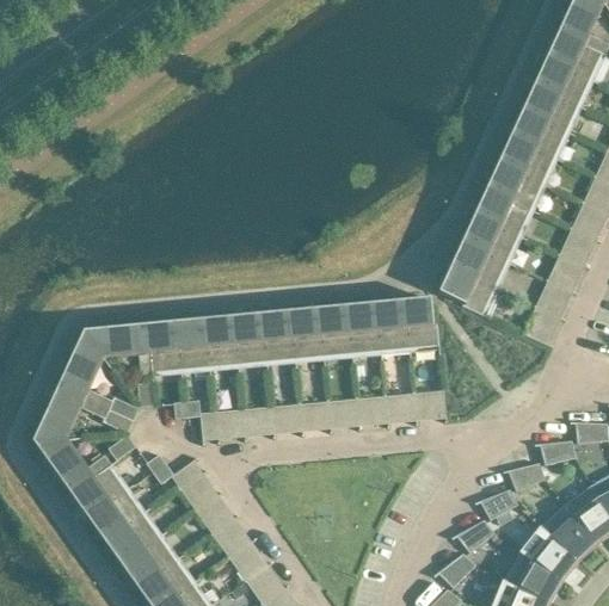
[(564,19),(558,30),(583,42),(582,44),(601,51),(603,53),(608,42),(589,32),(602,1),(601,0),(572,0),(571,4),(564,19)]
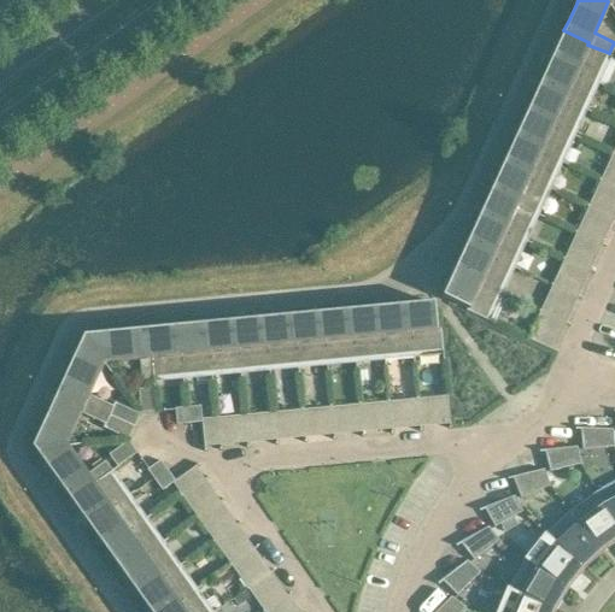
[(554,54),(551,57),(577,69),(575,70),(593,78),(595,78),(607,52),(587,45),(589,42),(563,30),(561,39),(554,54)]
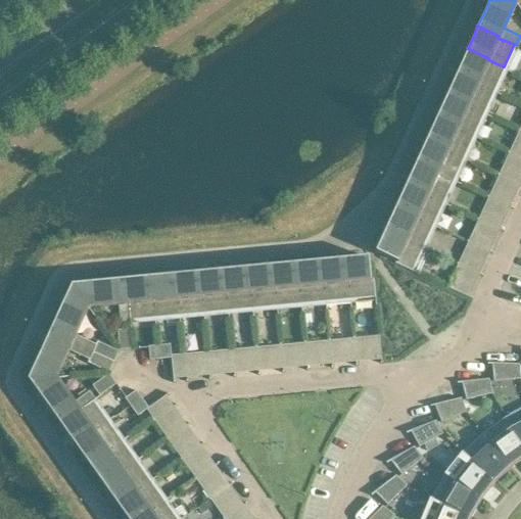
[(459,67),(457,71),(478,80),(477,82),(493,89),(503,67),(503,66),(487,59),(488,58),(467,48),(465,54),(459,67)]
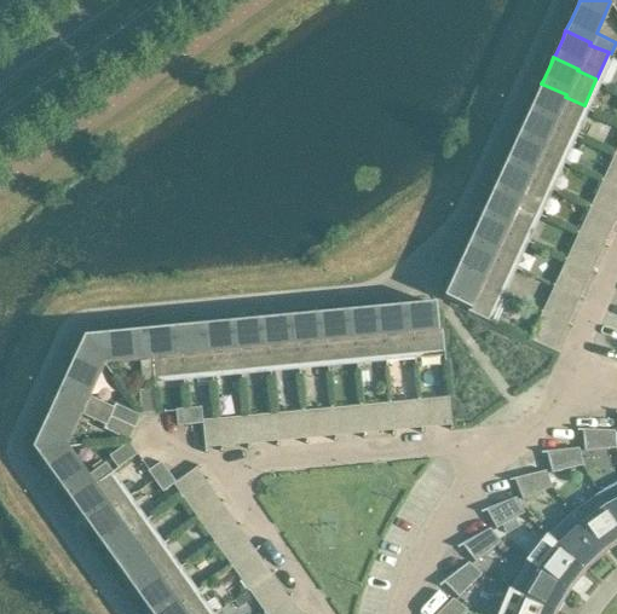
[(531,106),(529,110),(554,121),(553,123),(572,132),(584,105),(565,97),(566,94),(541,84),(538,91),(531,106)]
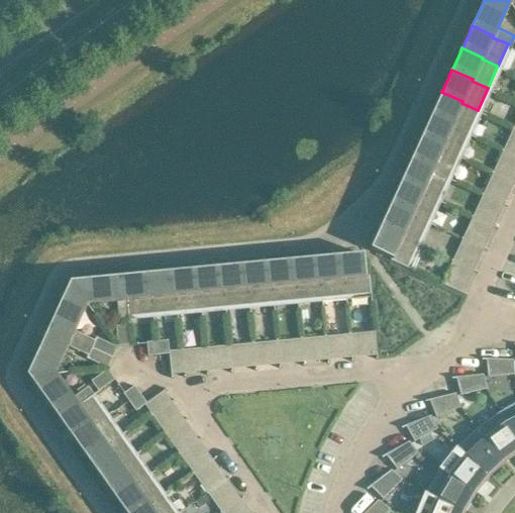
[(433,111),(431,114),(452,123),(451,125),(468,132),(478,110),(461,103),(462,101),(441,92),(439,98),(433,111)]
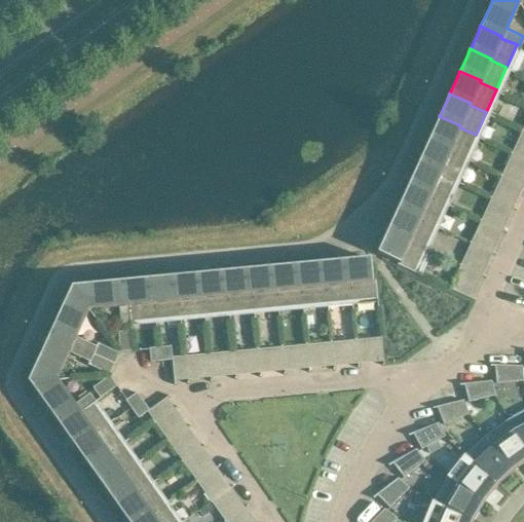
[(431,136),(428,138),(450,148),(449,150),(464,157),(476,135),(459,127),(460,125),(439,116),(437,122),(431,136)]
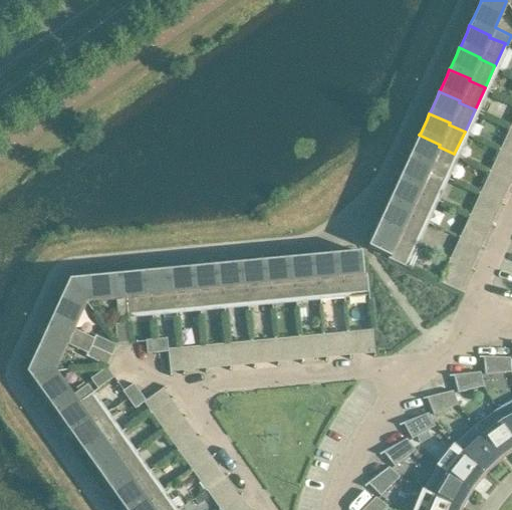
[(411,155),(410,157),(430,167),(429,169),(445,175),(454,154),(439,147),(440,145),(419,135),(417,142),(411,155)]
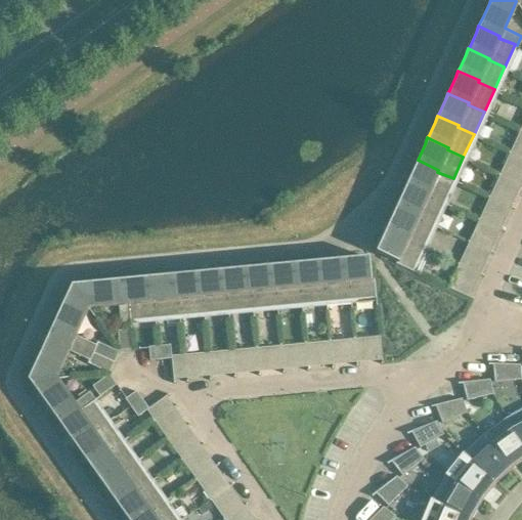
[(408,180),(407,182),(428,192),(427,193),(442,201),(452,179),(453,178),(437,172),(438,170),(418,160),(415,166),(408,180)]
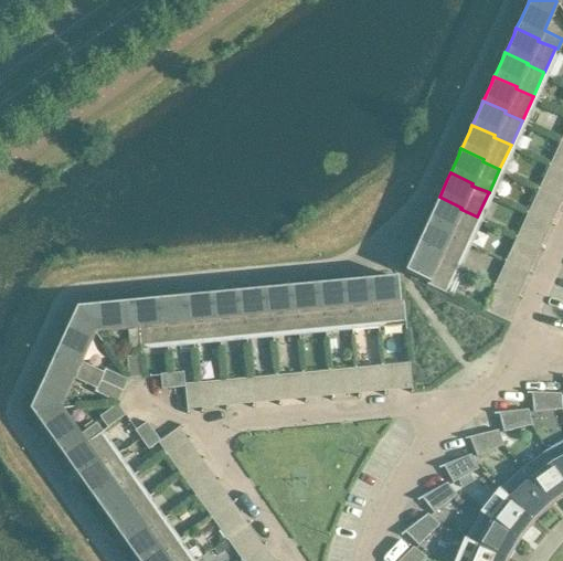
[(543,189),(559,196),(562,184),(548,178),(543,189)]
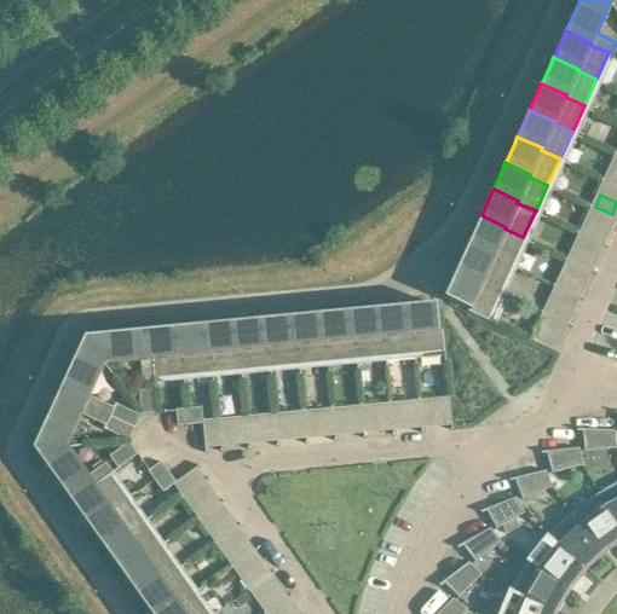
[(471,238),(470,242),(494,253),(492,255),(512,264),(523,237),(505,229),(506,227),(482,215),(478,222),(471,238)]
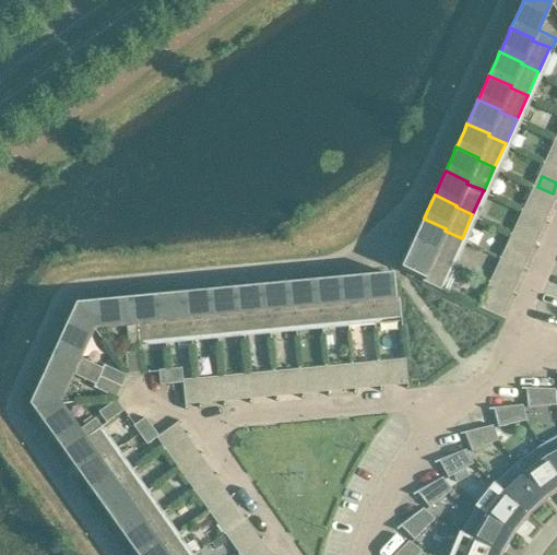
[(546,207),(531,200),(526,210),(526,211),(542,217),(546,207)]
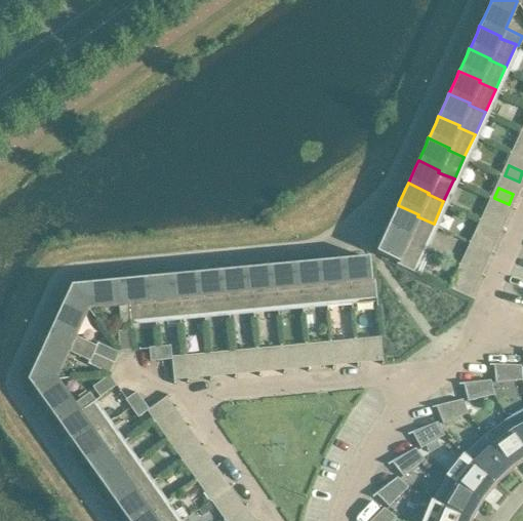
[(389,225),(387,228),(408,237),(407,239),(424,246),(433,224),(434,224),(417,216),(418,214),(398,205),(395,211),(389,225)]
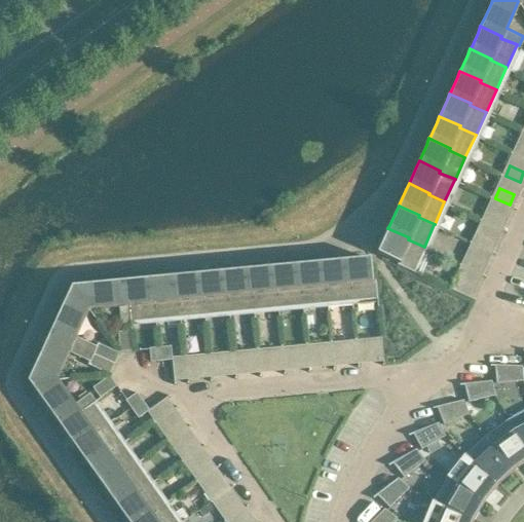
[(485,221),(499,227),(503,217),(489,211),(485,220),(485,221)]
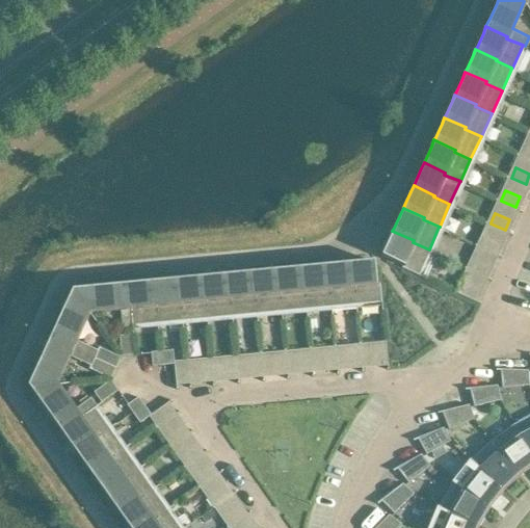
[(381,254),(382,254),(402,263),(402,264),(401,264),(400,265),(418,273),(419,272),(428,249),(429,249),(413,242),(414,240),(392,231),(390,237),(383,251),(381,254)]
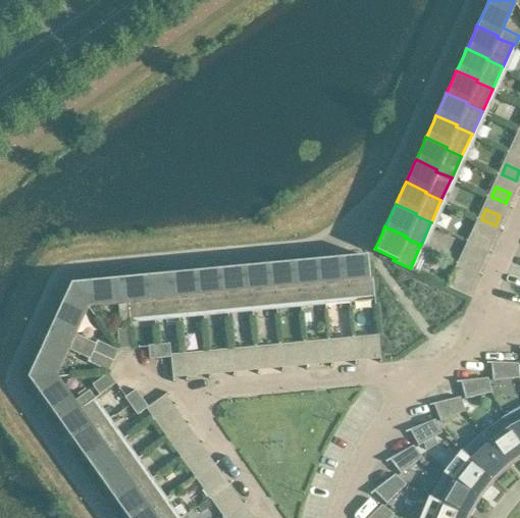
[(471,241),(485,248),(485,247),(489,238),(475,230),(471,241)]
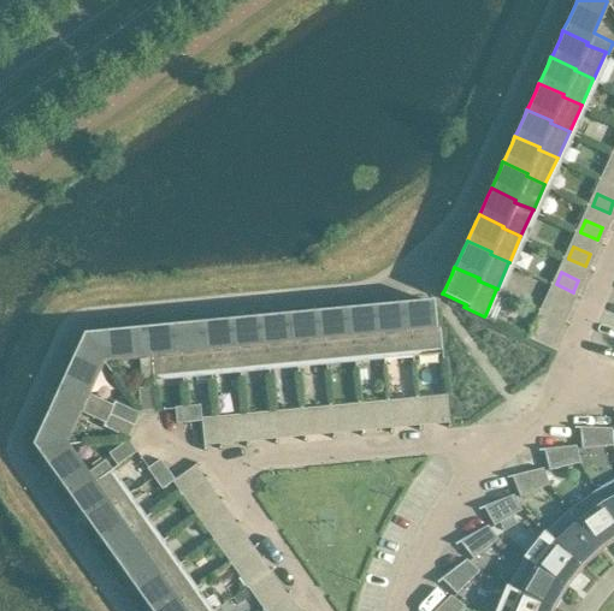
[(544,310),(561,319),(561,318),(566,307),(549,298),(544,310)]
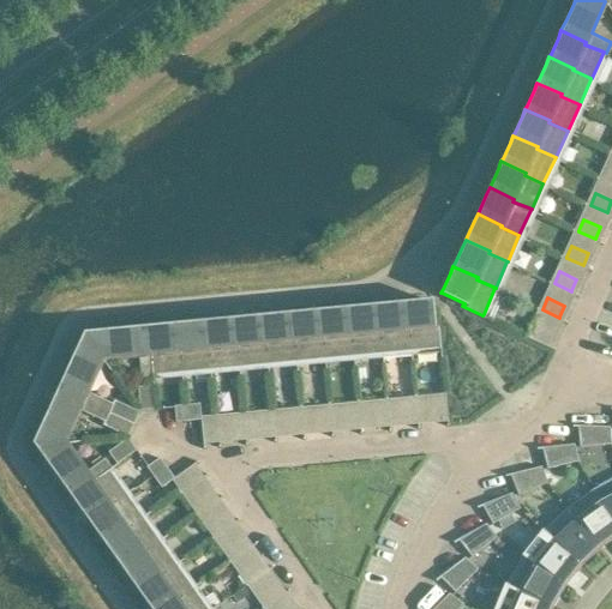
[(412,301),(403,302),(406,329),(408,329),(409,349),(411,349),(439,345),(438,324),(436,324),(436,325),(435,325),(432,300),(432,299),(431,299),(429,299),(412,301)]
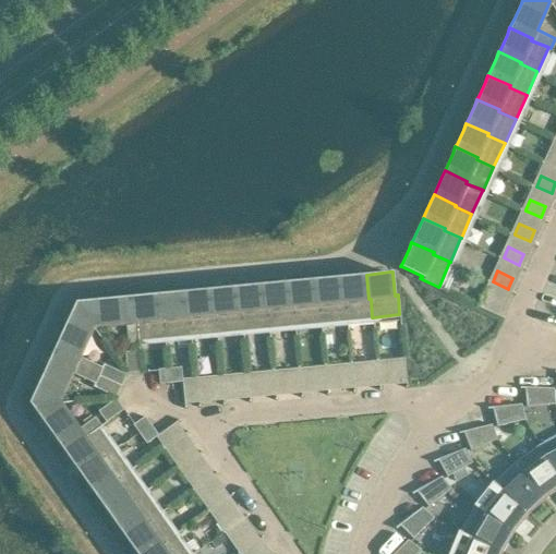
[(348,276),(340,277),(342,301),(345,301),(347,320),(372,317),(371,299),(369,299),(366,275),(363,275),(348,276)]
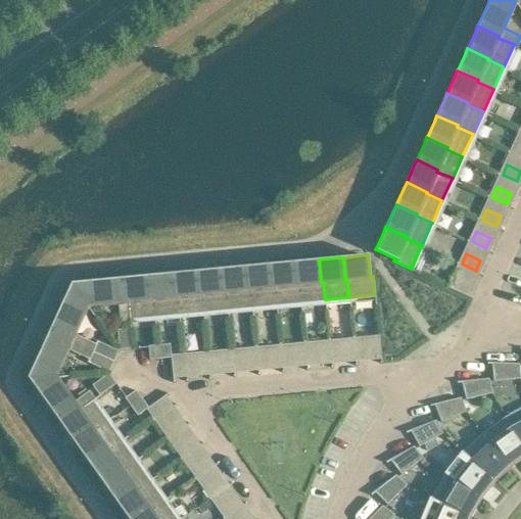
[(301,261),(294,262),(296,285),(298,284),(300,301),(324,299),(325,299),(323,282),(321,282),(319,260),(316,260),(301,261)]
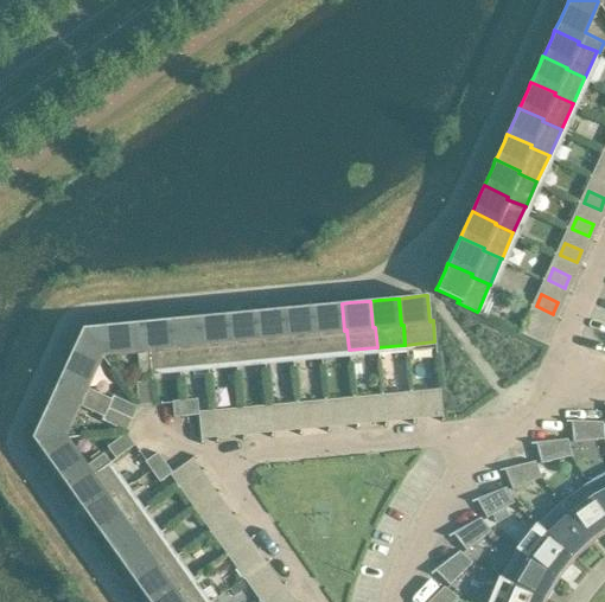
[(322,306),(313,306),(316,333),(318,333),(320,352),(348,350),(349,350),(346,330),(344,331),(342,303),(338,303),(322,306)]
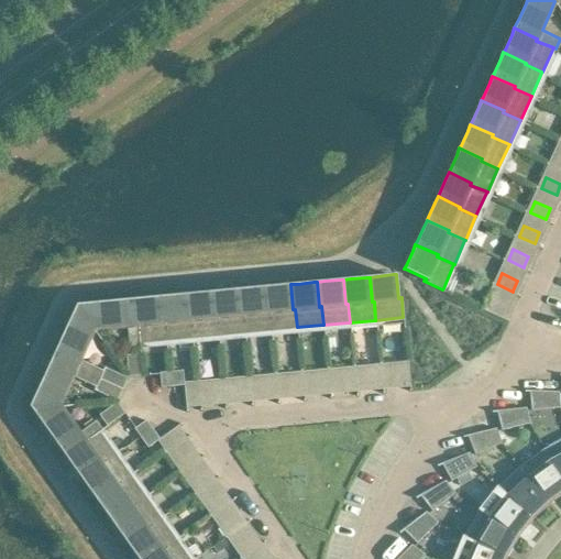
[(272,286),(264,286),(266,311),(268,311),(271,330),(296,327),(297,327),(295,309),(293,309),(290,284),(287,284),(272,286)]
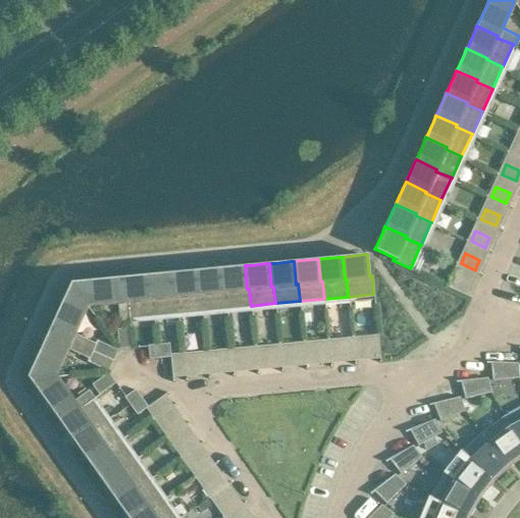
[(227,267),(220,268),(222,291),(224,291),(226,308),(250,306),(251,306),(249,289),(247,289),(245,265),(242,266),(227,267)]
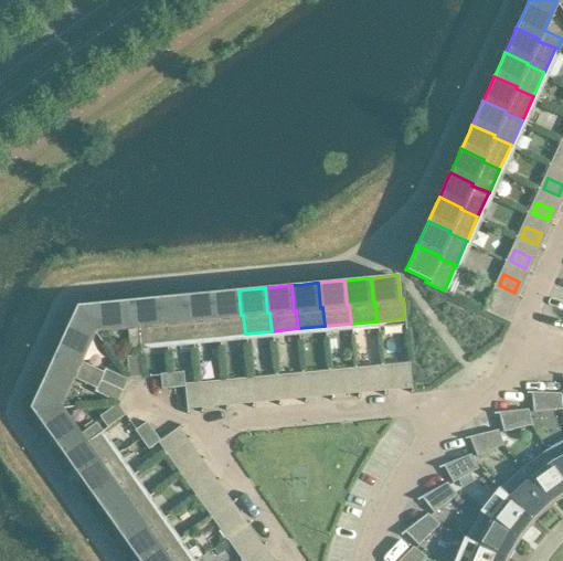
[(220,292),(212,293),(214,318),(216,317),(219,336),(244,334),(245,334),(243,315),(241,315),(238,290),(235,290),(220,292)]
